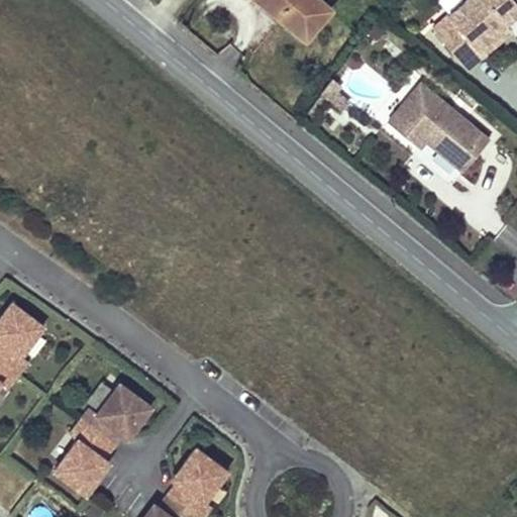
[(335,8),(325,0),(266,0),(269,2),(268,4),(310,38),(335,8)]
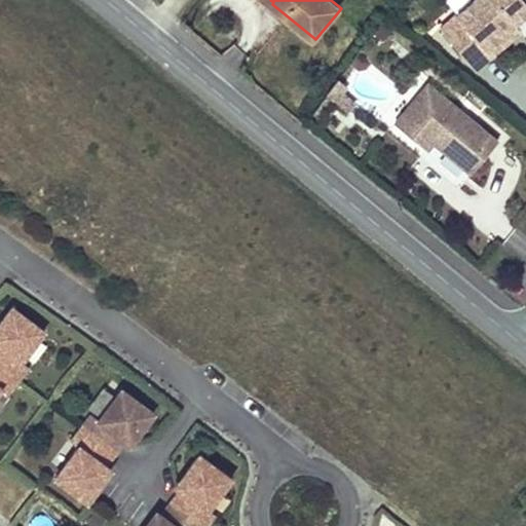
[(514,24),(525,12),(525,3),(523,0),(472,0),(440,28),(475,69),(491,55),(485,48),(514,24)]
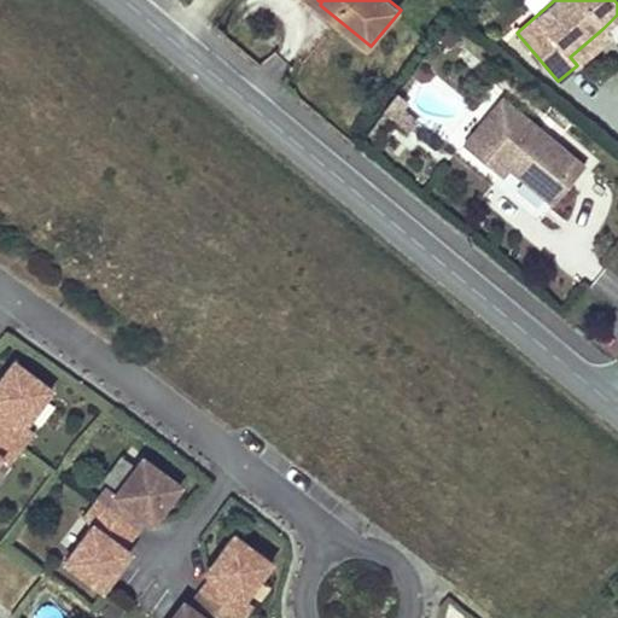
[(577,65),(611,36),(604,28),(570,57),(577,65)]
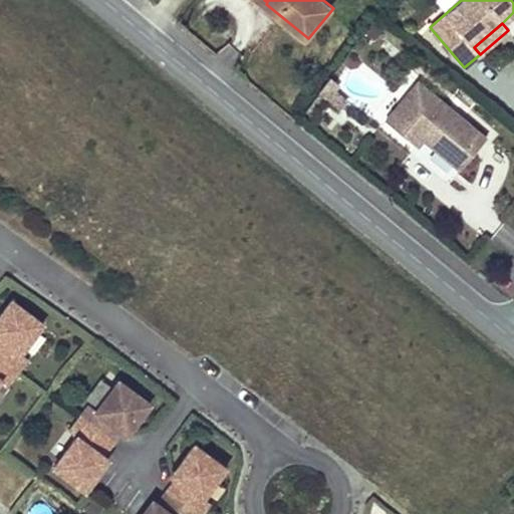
[(486,138),(418,81),(386,120),(417,147),(423,139),(427,134),(432,139),(428,143),(460,170),(486,138)]
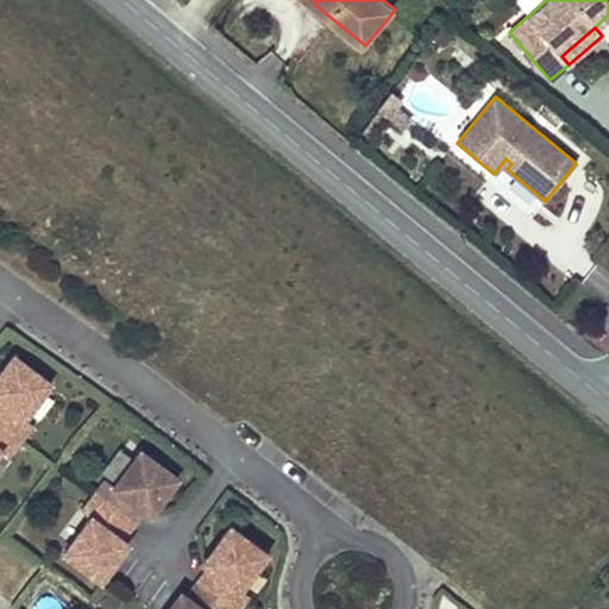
[(512,164),(506,158),(501,164),(507,169),(512,164)]
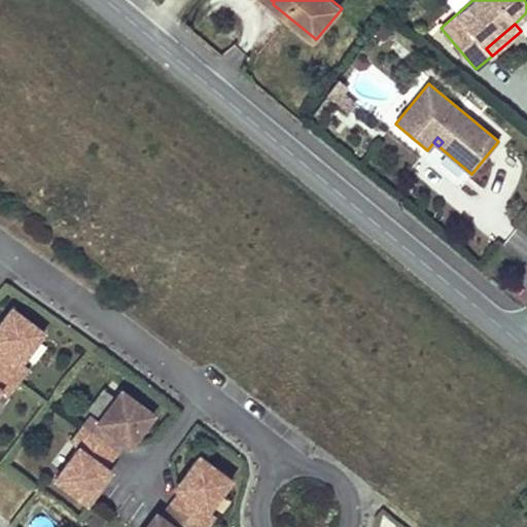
[(21,362),(43,331),(11,308),(0,322),(0,367),(18,381),(28,366),(21,362)]
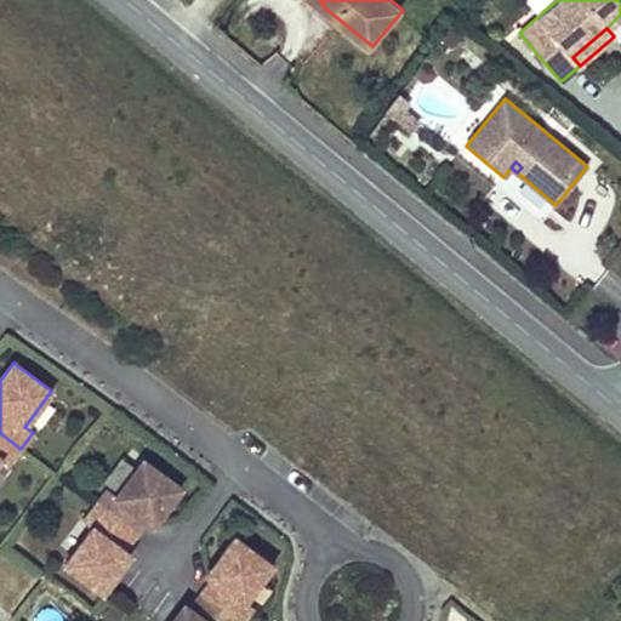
[(0,459),(9,465),(21,449),(0,433),(0,459)]
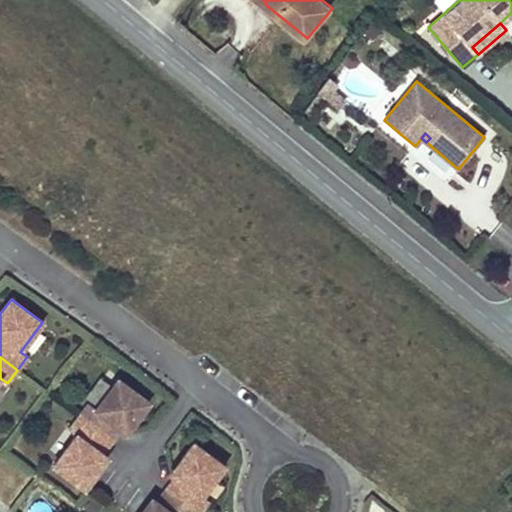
[(138,417),(149,401),(118,378),(95,408),(89,403),(79,416),(111,441),(121,428),(126,432),(138,417)]
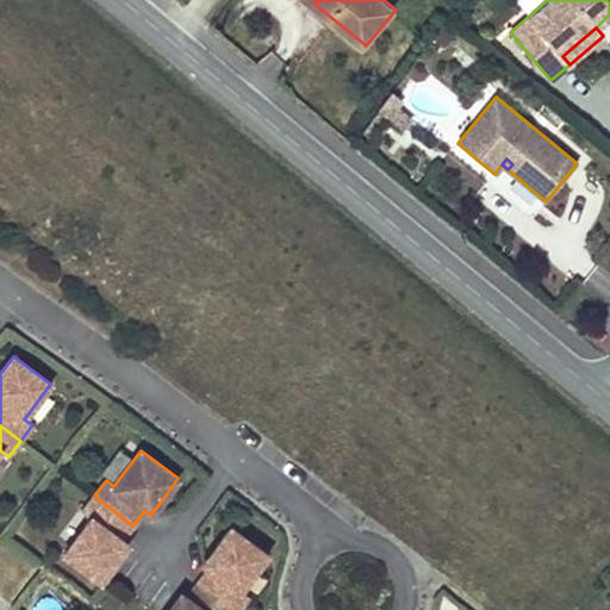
[(114,562),(128,545),(122,541),(132,526),(94,496),(82,512),(91,518),(64,554),(101,582),(114,562)]
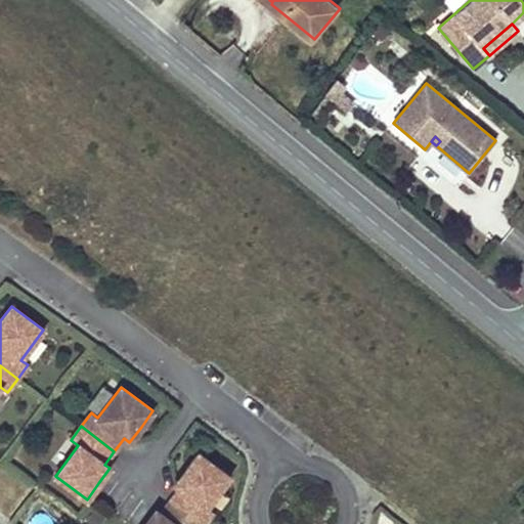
[(206,507),(228,477),(198,453),(186,469),(174,484),(180,488),(170,500),(201,523),(204,523),(213,512),(206,507)]
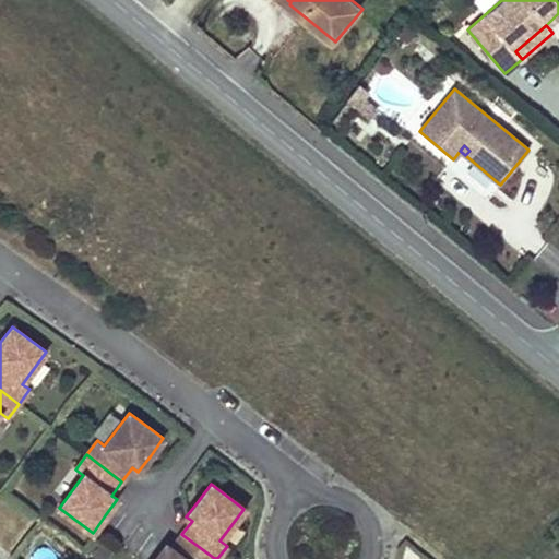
[(214,558),(181,534),(171,547),(166,543),(154,558),(214,558)]
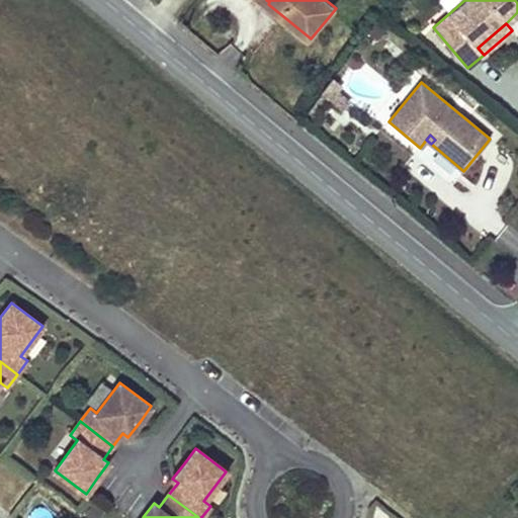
All buildings are outlined.
